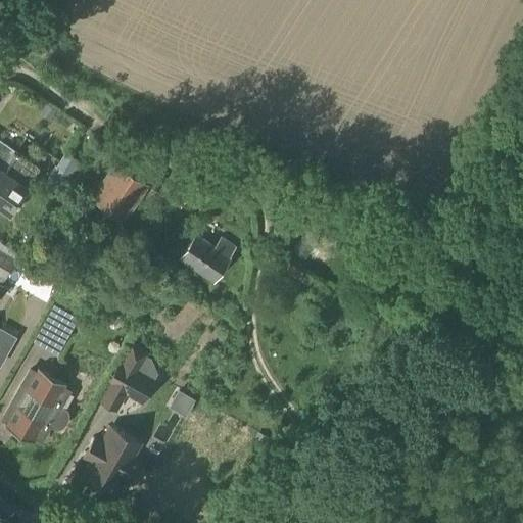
[(55,112),(45,105),(39,114),(49,122),(55,112)]
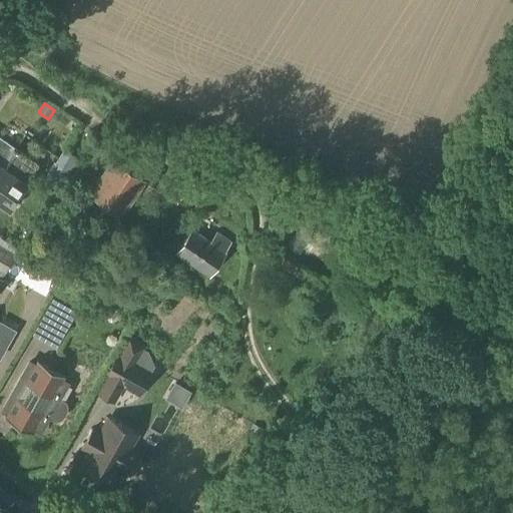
[(0,171),(16,149),(0,138),(0,171)]
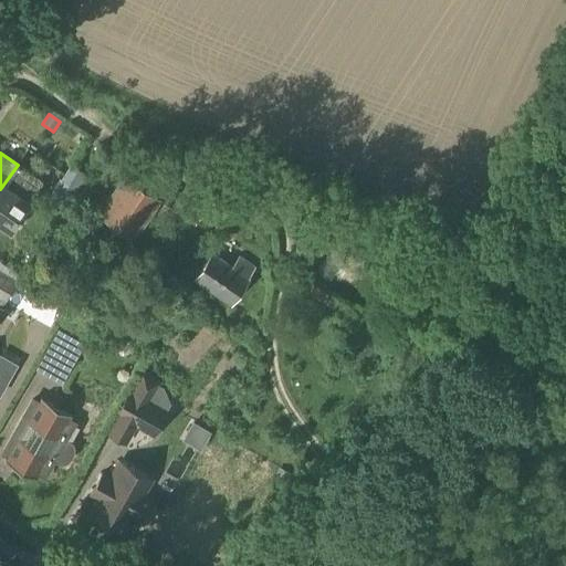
[(18,165),(0,189),(0,227),(9,233),(31,202),(29,201),(42,181),(18,165)]
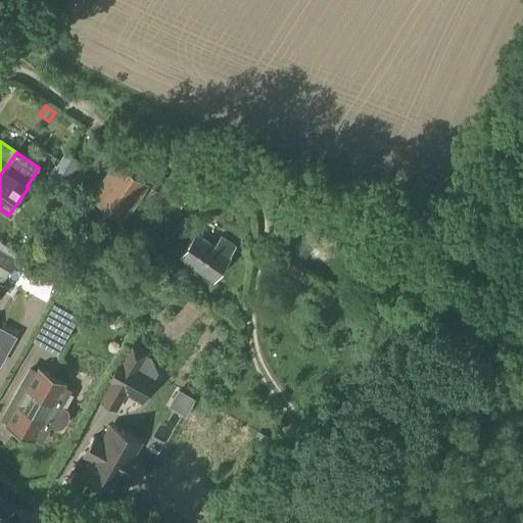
[(68,179),(79,161),(62,152),(55,165),(54,164),(44,184),(57,191),(64,177),(68,179)]
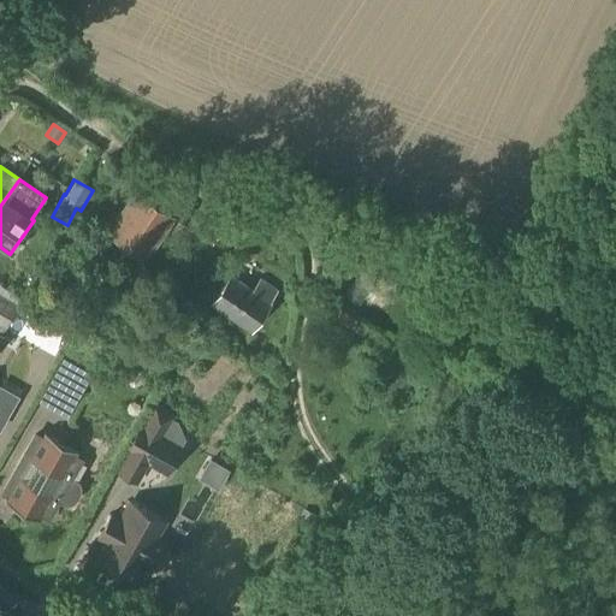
[(195,212),(184,203),(166,191),(157,205),(140,193),(111,235),(146,258),(173,217),(187,225),(184,229),(211,247),(232,215),(206,197),(195,212)]
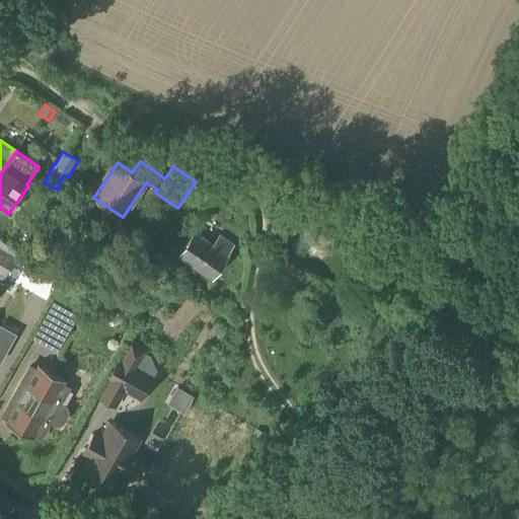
[(212,244),(195,232),(178,255),(211,279),(227,255),(227,254),(233,245),(219,235),(212,244)]
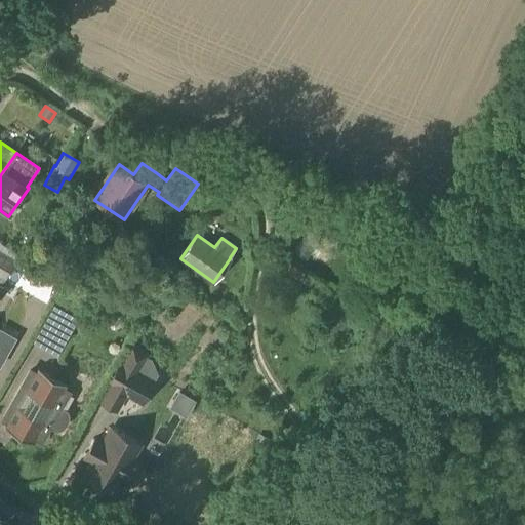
[(0,281),(2,282),(14,260),(0,252),(0,281)]
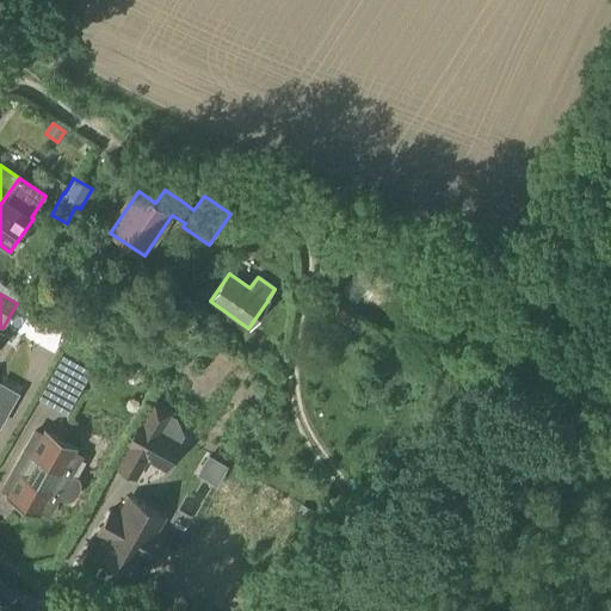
[(74,356),(82,340),(73,335),(65,351),(74,356)]
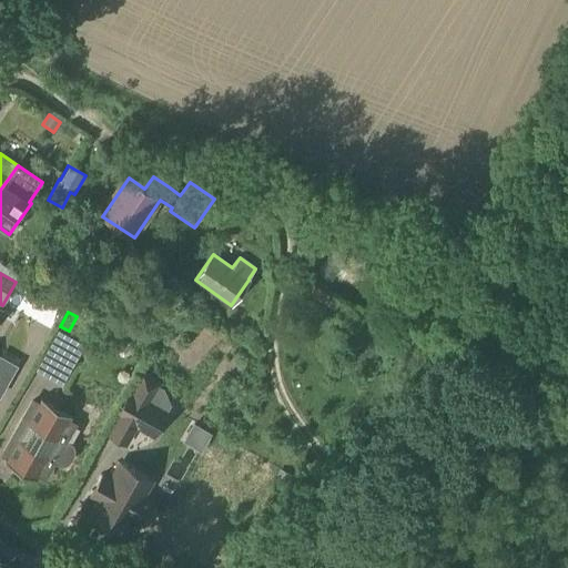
[(72,363),(81,347),(57,333),(48,350),(72,363)]
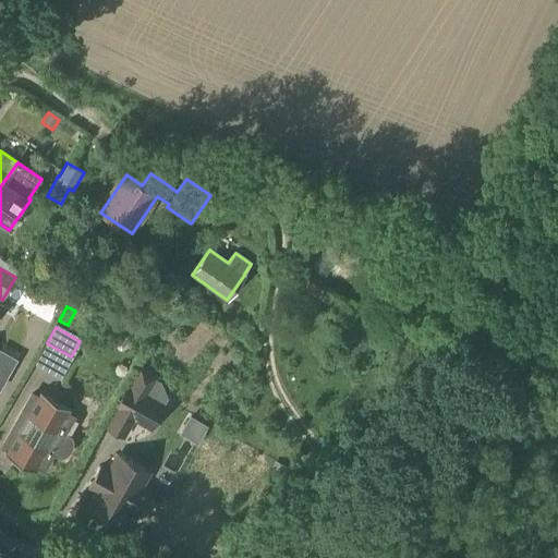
[(150,432),(167,405),(147,395),(157,377),(138,366),(102,426),(123,439),(133,421),(150,432)]
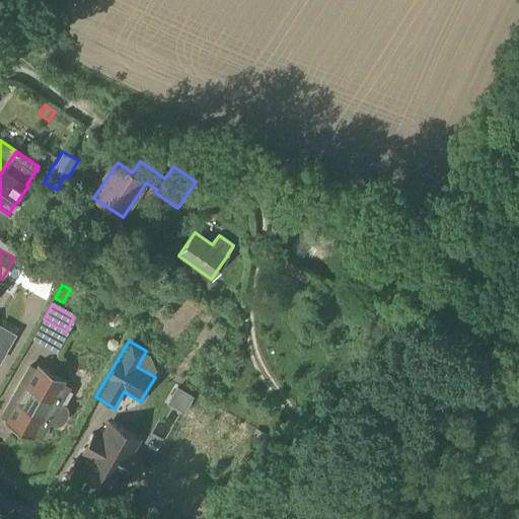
[(39,373),(29,368),(2,416),(6,419),(4,424),(31,440),(34,435),(40,437),(47,424),(55,428),(59,427),(61,425),(64,423),(66,419),(67,415),(67,412),(66,408),(59,403),(67,389),(57,383),(60,378),(42,369),(39,373)]
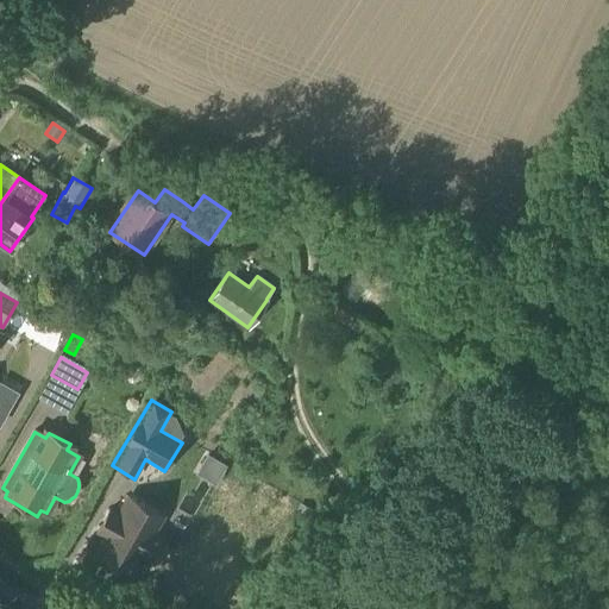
[(161,518),(126,497),(117,514),(108,509),(96,532),(105,537),(95,553),(99,556),(100,558),(108,563),(111,563),(129,572),(138,556),(151,563),(163,541),(151,534),(161,518)]
